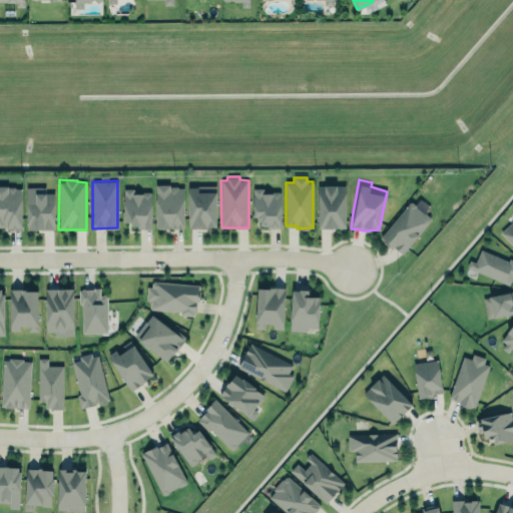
[(155,185),(155,228),(163,228),(163,229),(167,229),(168,229),(171,229),(171,228),(182,228),(182,227),(184,227),(183,187),(177,187),(175,185),(169,185),(169,184),(155,185)]
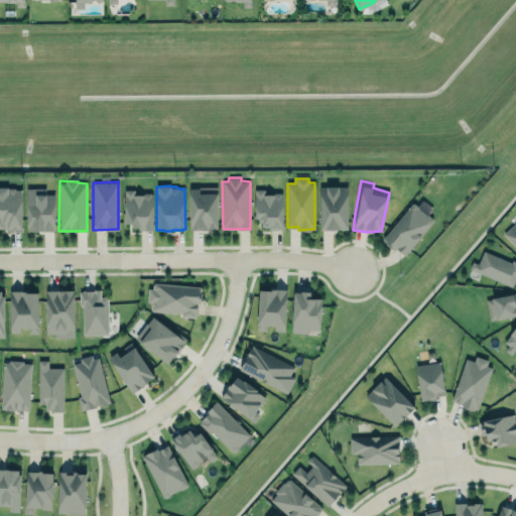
[(319,186),(348,185),(348,229),(320,229),(319,186)]
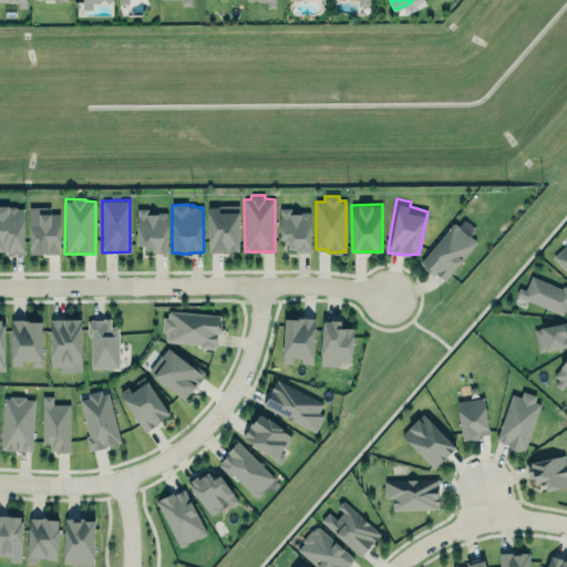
[(0,206),(14,206),(17,208),(23,208),(24,254),(4,254),(4,250),(0,250),(0,206)]
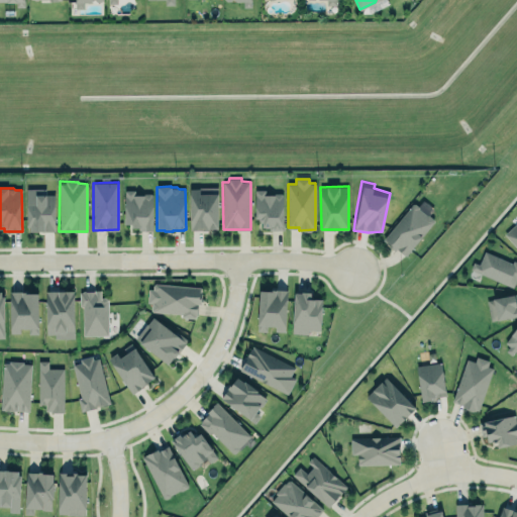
[(26,189),(26,231),(54,231),(55,195),(45,195),(45,189),(26,189)]
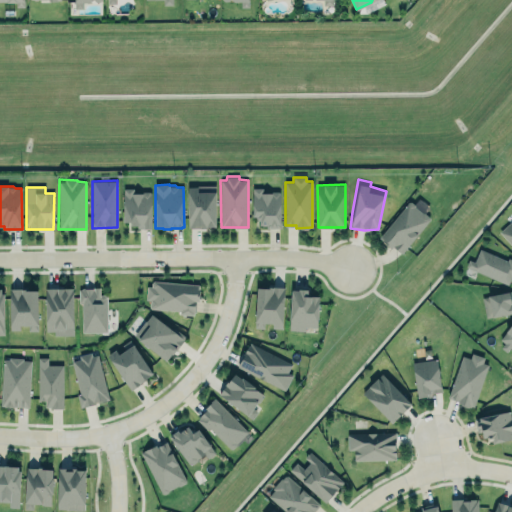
[(123,187),(133,188),(133,191),(149,191),(151,193),(150,228),(144,228),(144,227),(137,227),(137,225),(131,225),(131,221),(122,221),(123,187)]
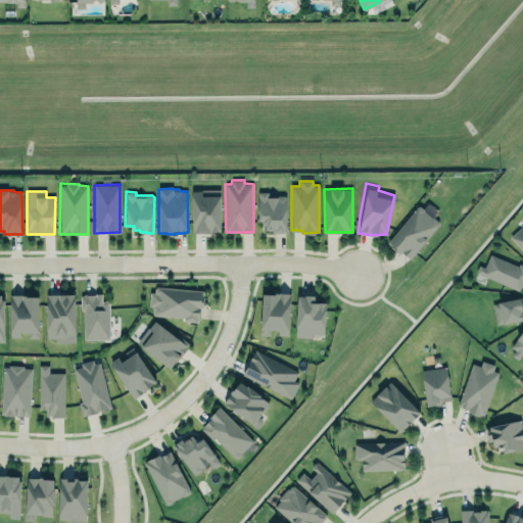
[(191,191),(201,191),(201,196),(220,196),(220,231),(211,232),(211,233),(192,234),(191,191)]
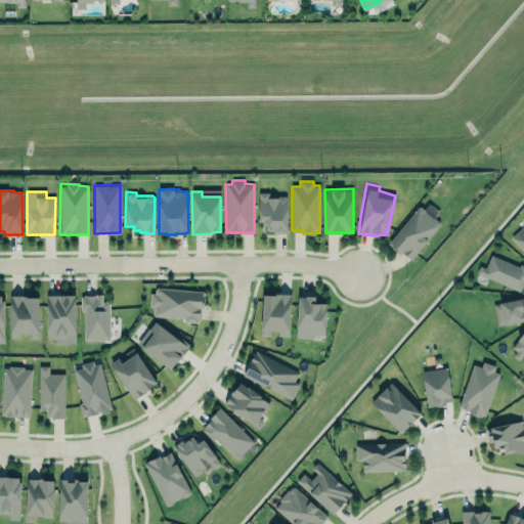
[(258,222),(265,222),(265,232),(287,232),(287,197),(267,197),(267,191),(258,191),(258,222)]
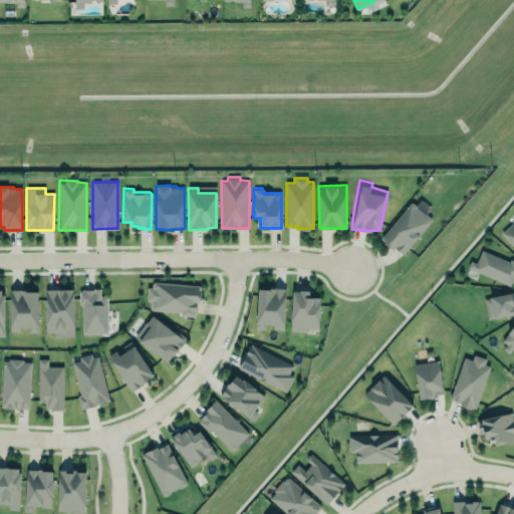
[(377,237),(410,195),(415,200),(420,195),(431,205),(431,221),(401,256),(377,237)]
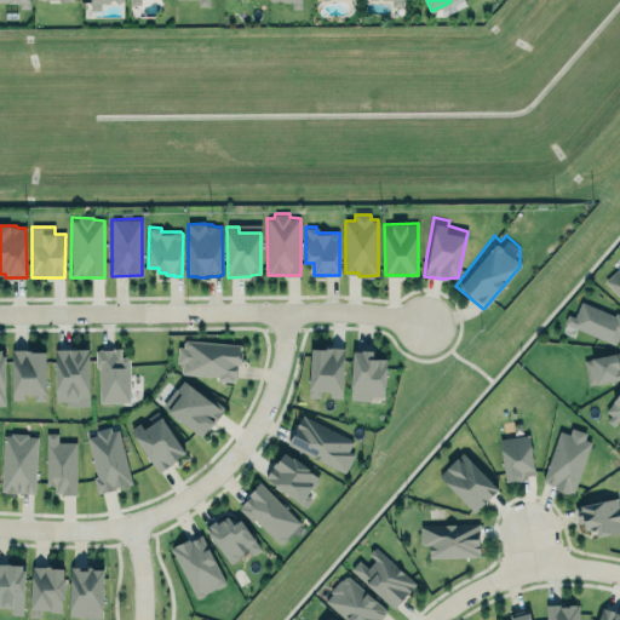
[(619,298),(619,265),(604,281),(619,298)]
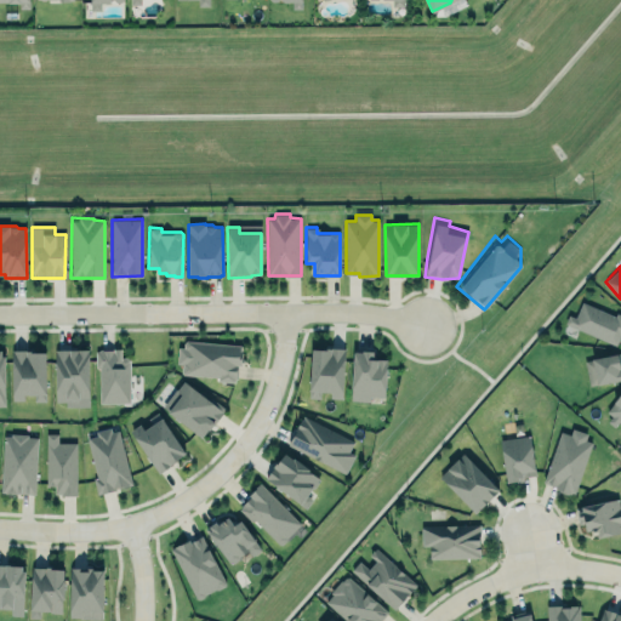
[(563,323),(614,345),(619,335),(620,336),(620,313),(617,312),(615,315),(582,301),(575,315),(568,312),(563,323)]
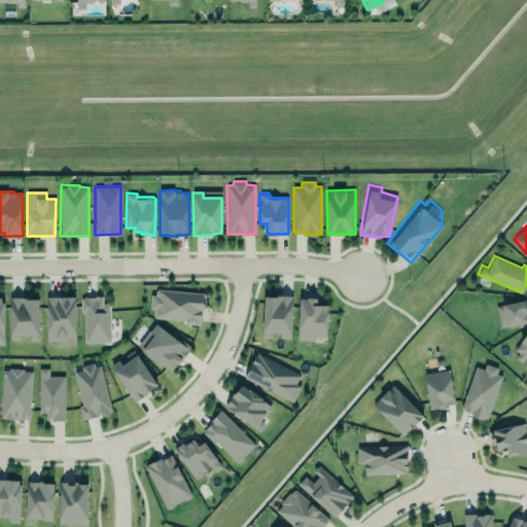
[(151,309),(153,309),(153,319),(202,322),(204,291),(152,289),(151,309)]
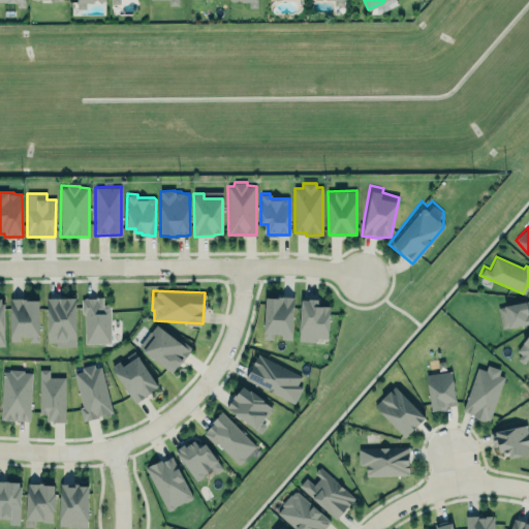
[(266,297),(262,338),(273,339),(273,333),(281,334),(281,338),(291,339),(293,297),(282,296),(282,297),(278,297),(278,298),(266,297)]
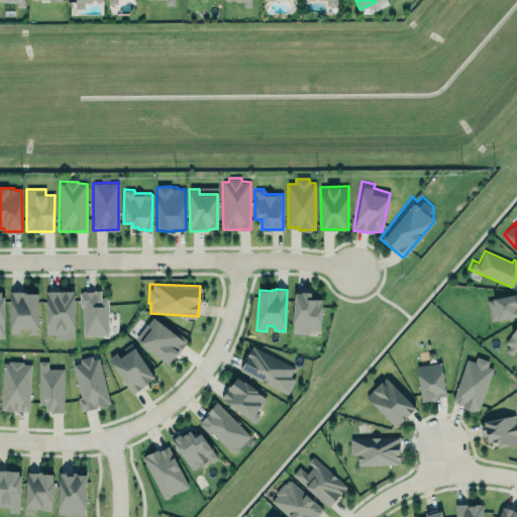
[(73,290),(45,290),(45,334),(55,334),(55,338),(74,338),(73,290)]
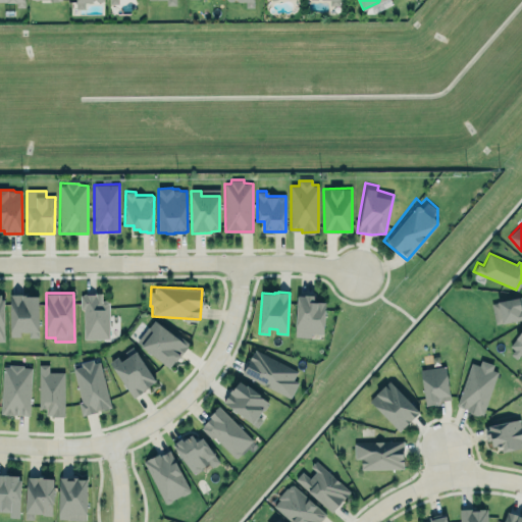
[(80,295),(80,309),(83,309),(84,338),(109,338),(108,302),(106,300),(101,300),(101,293),(95,293),(95,294),(83,294),(83,295),(80,295)]
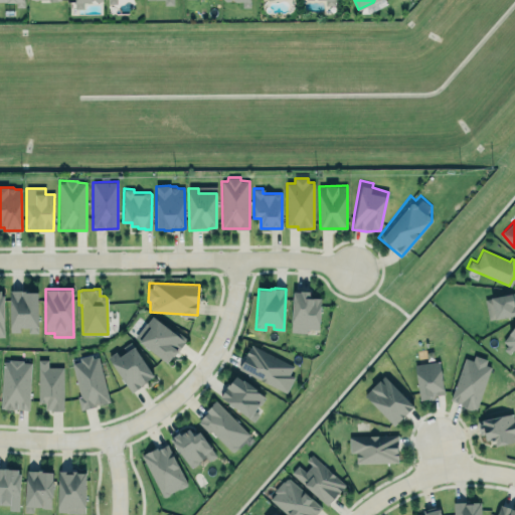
[(10,290),(9,331),(20,331),(20,327),(28,326),(29,332),(37,332),(37,293),(36,292),(25,292),(25,290),(10,290)]
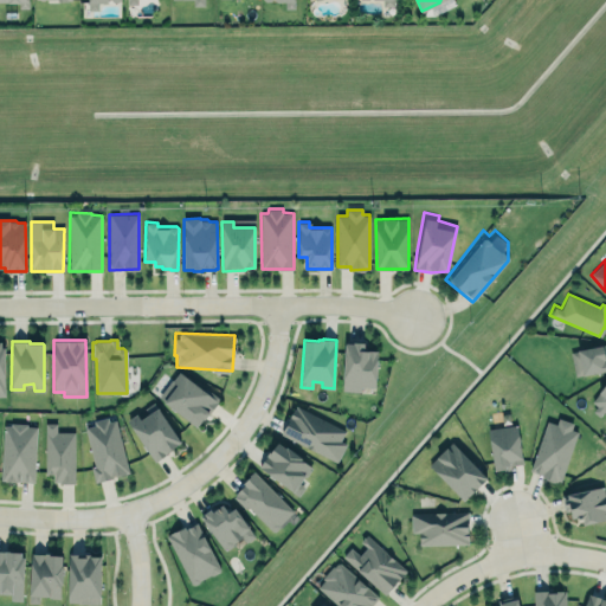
[(343,341),(341,391),(362,391),(362,386),(375,386),(376,352),(365,350),(366,342),(343,341)]
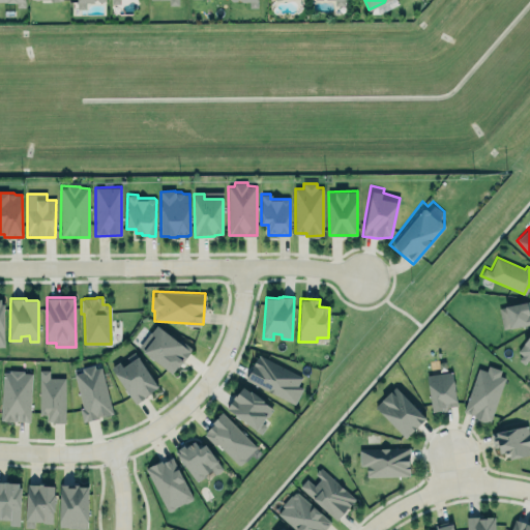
[(498,307),(529,300),(529,314),(529,315),(528,315),(528,316),(529,316),(529,320),(529,324),(509,329),(508,328),(502,329),(498,307)]
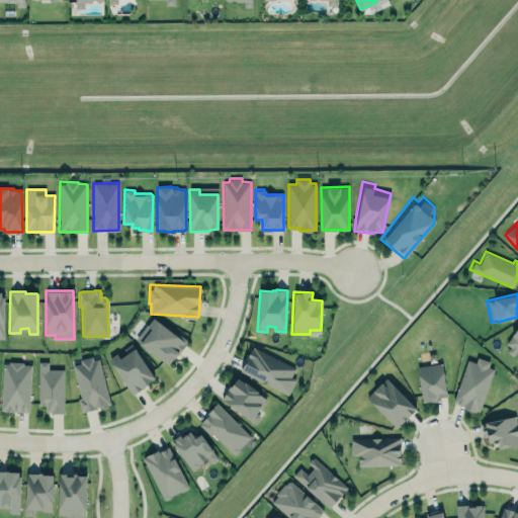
[(169,365),(186,341),(152,317),(135,340),(169,365)]
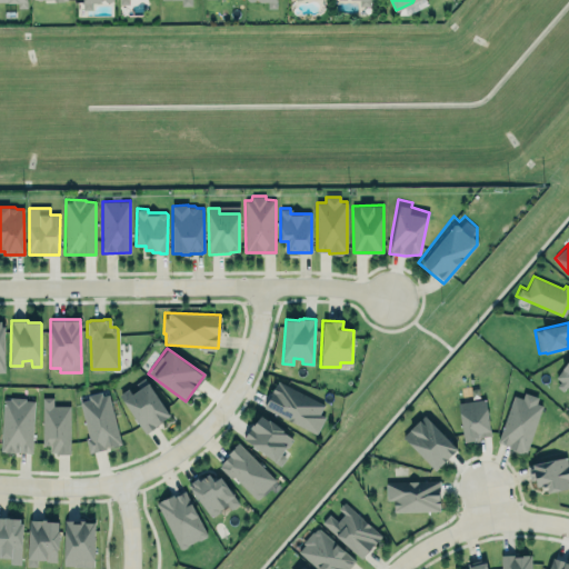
[(568,359),(568,387),(566,385),(562,390),(557,386),(558,383),(559,380),(555,377),(568,359)]
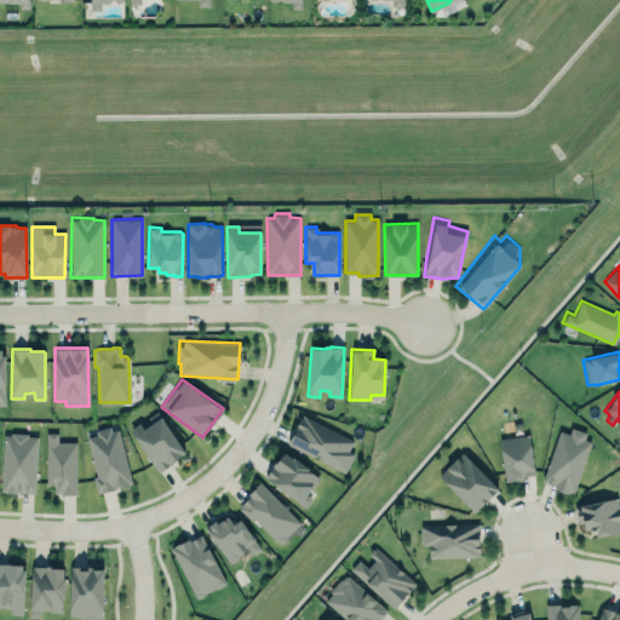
[(159,471),(130,430),(139,423),(143,429),(151,423),(148,417),(156,411),(185,452),(176,460),(165,468),(159,471)]
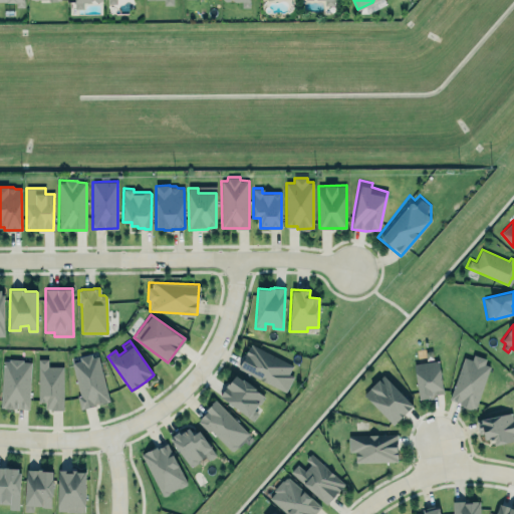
[(293,364),(249,344),(238,369),(286,392),(293,375),(288,373),(293,364)]
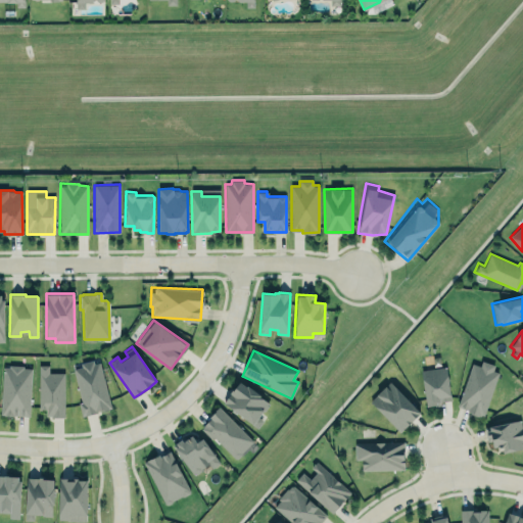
[(470,360),(455,407),(465,411),(468,415),(482,417),(498,370),(492,368),(495,363),(480,357),(477,362),(470,360)]
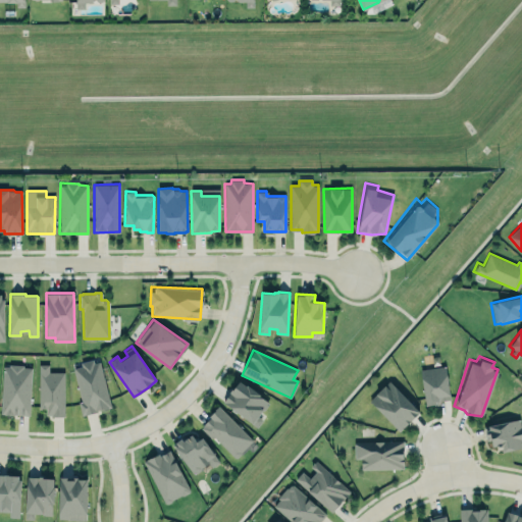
[(72,368),(81,400),(77,401),(81,415),(96,411),(96,409),(98,409),(99,411),(111,408),(100,361),(93,363),(92,359),(80,362),(81,366),(72,368)]
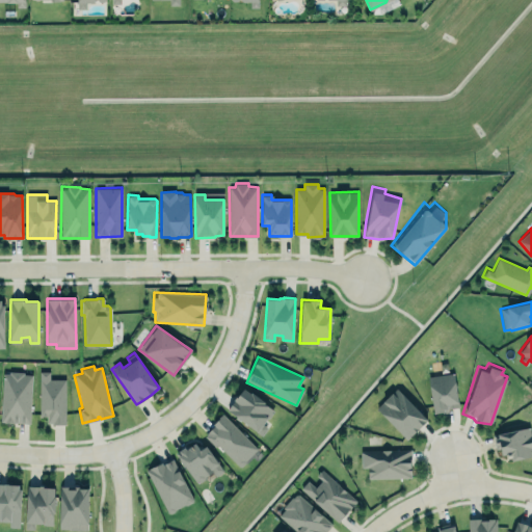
[(41,371),(40,416),(47,416),(47,424),(64,424),(64,379),(49,379),(49,371),(41,371)]
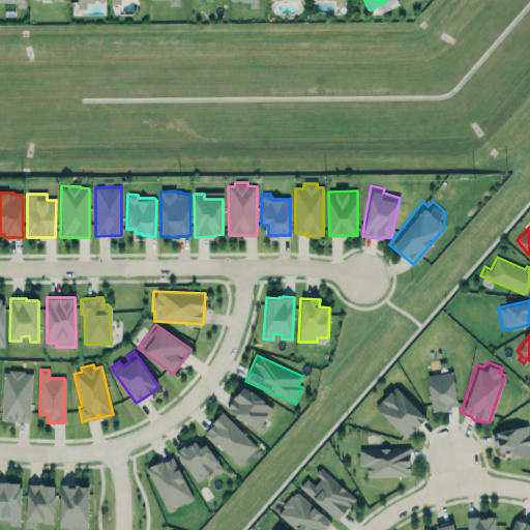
[(0,421),(30,422),(32,373),(23,373),(23,371),(9,371),(9,372),(2,372),(0,421)]
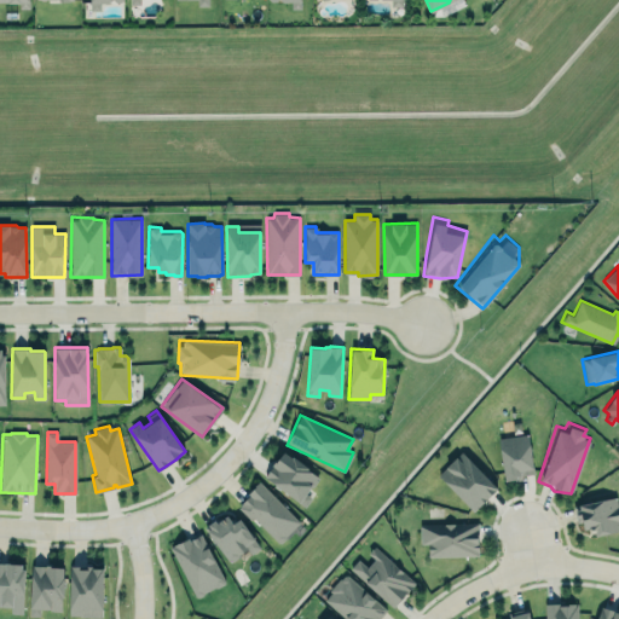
[(504,480),(533,475),(527,434),(498,438),(504,480)]
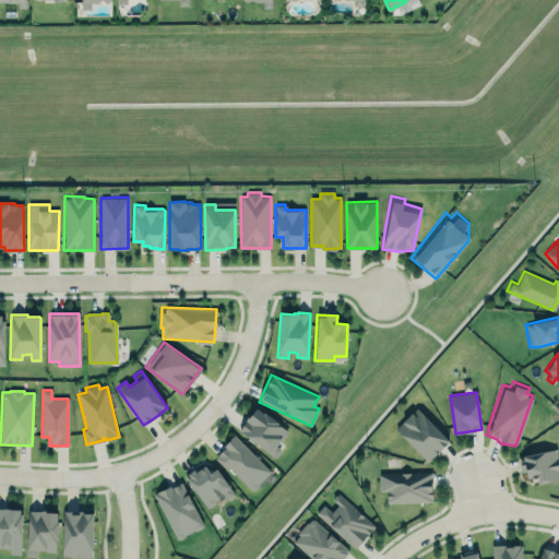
[(238,431),(272,455),(289,430),(254,407),(238,431)]
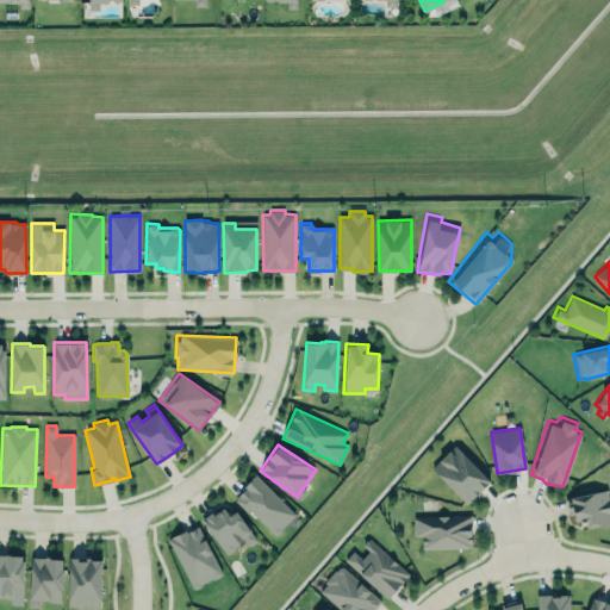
[(490,481),(466,504),(431,468),(455,444),(490,481)]
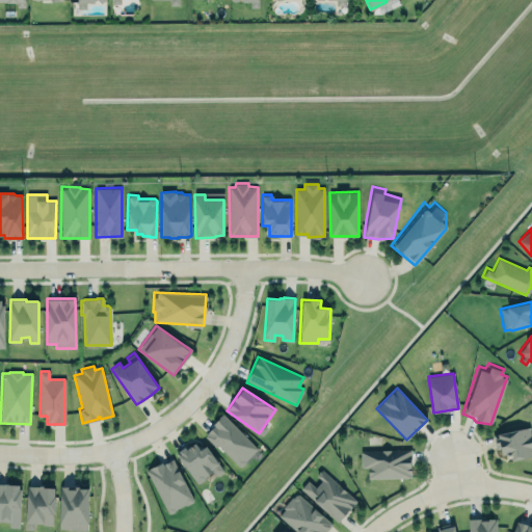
[(222,413),(217,417),(218,418),(212,424),(213,426),(207,432),(208,433),(205,436),(214,446),(217,444),(238,466),(241,466),(245,462),(245,460),(257,448),(222,413)]
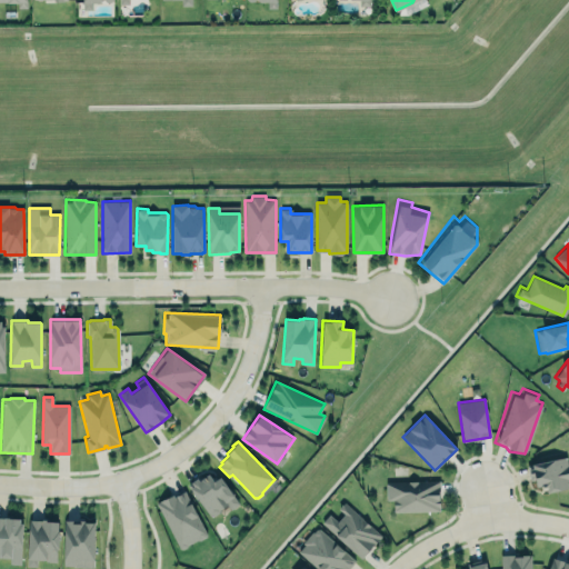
[(527,465),(531,462),(563,456),(567,457),(568,468),(568,488),(547,493),(547,489),(541,490),(540,487),(537,487),(535,479),(530,479),(527,465)]
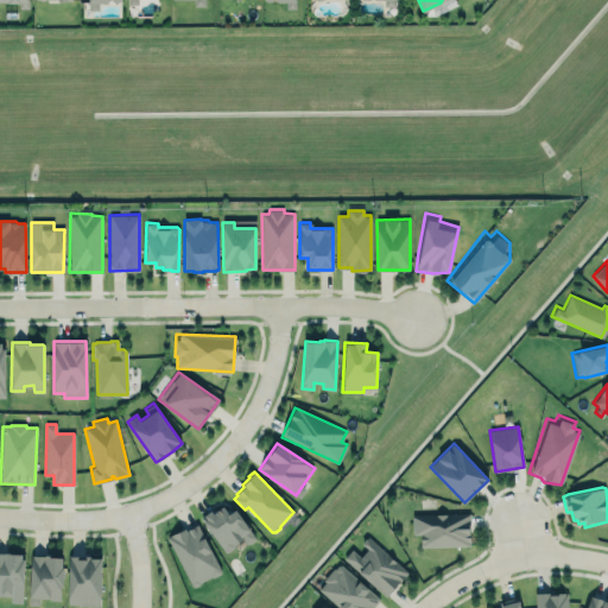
[(201,517),(223,550),(227,551),(233,546),(232,545),(242,537),(246,543),(254,537),(235,510),(229,514),(223,506),(213,512),(211,510),(201,517)]
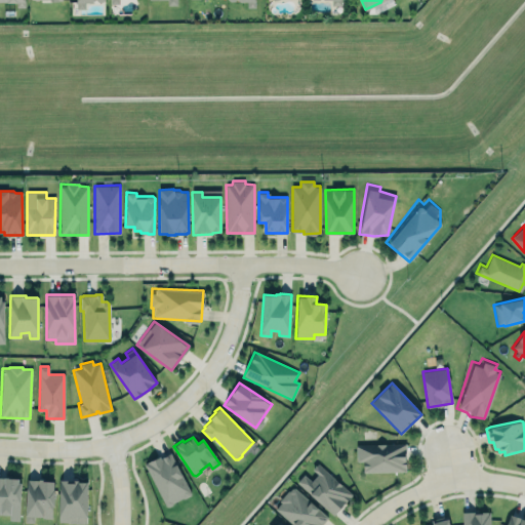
[(405,471),(405,443),(356,444),(356,460),(363,460),(363,473),(405,471)]
